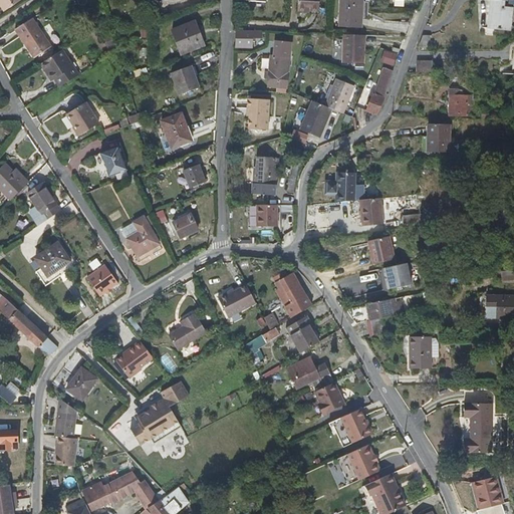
[(21,0),(0,0),(0,5),(4,11),(21,0)]
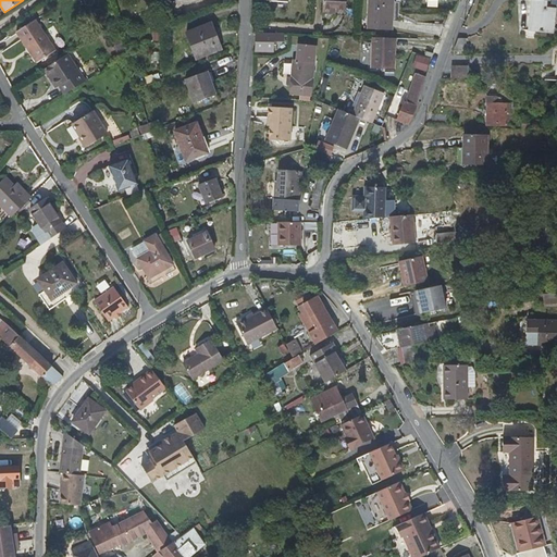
[(323,0),(323,11),(336,12),(346,12),(346,0),(323,0)]
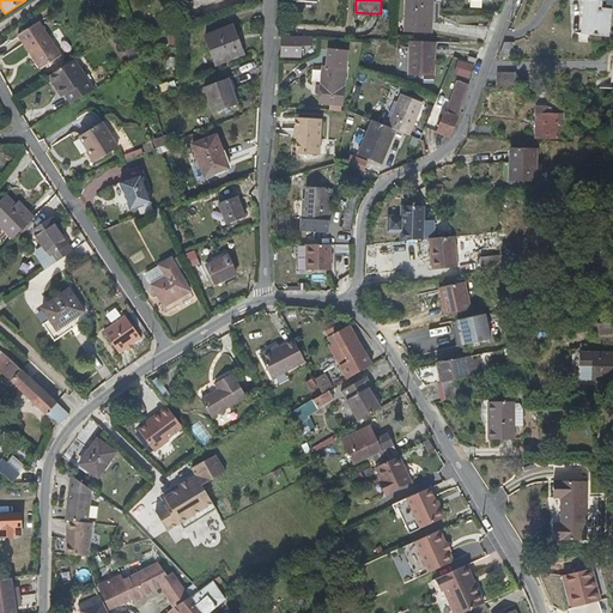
[(432,0),(406,0),(405,31),(432,32),(432,0)]
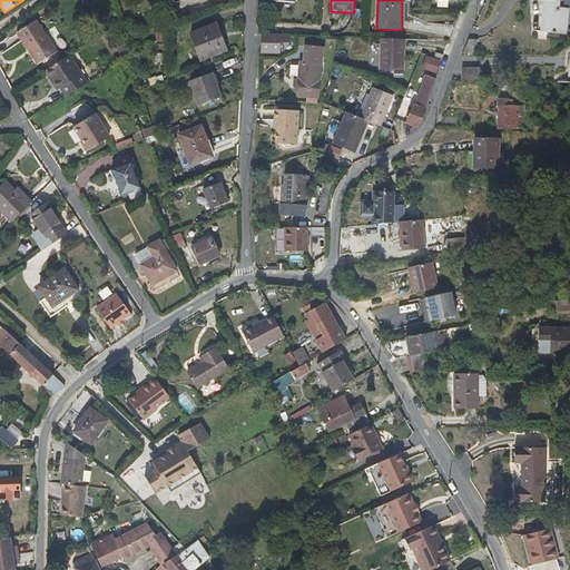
[(563,0),(548,0),(546,31),(566,32),(568,8),(563,8),(563,0)]
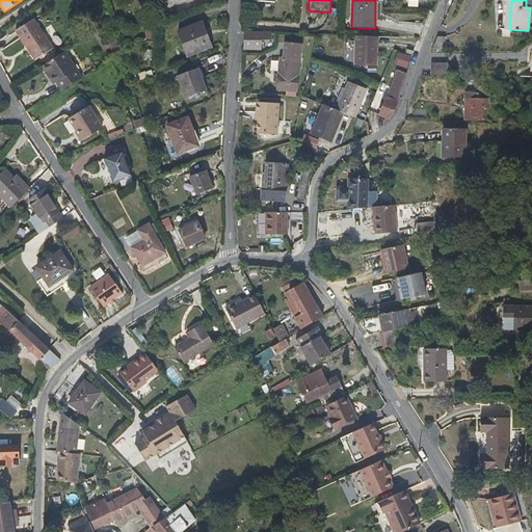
[(28,45),(37,58),(53,48),(34,20),(16,31),(25,46),(28,45)]
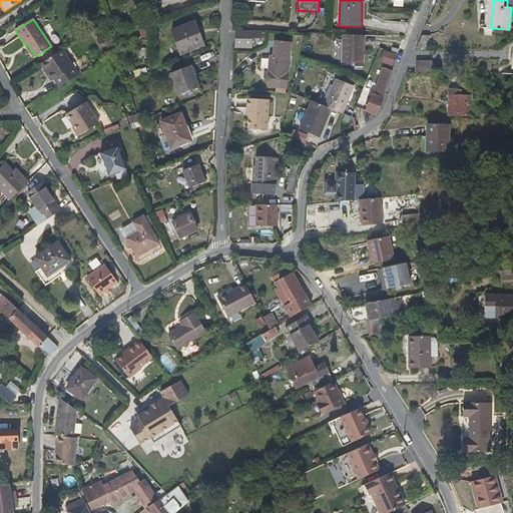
[(195,23),(172,31),(181,53),(204,44),(195,23)]
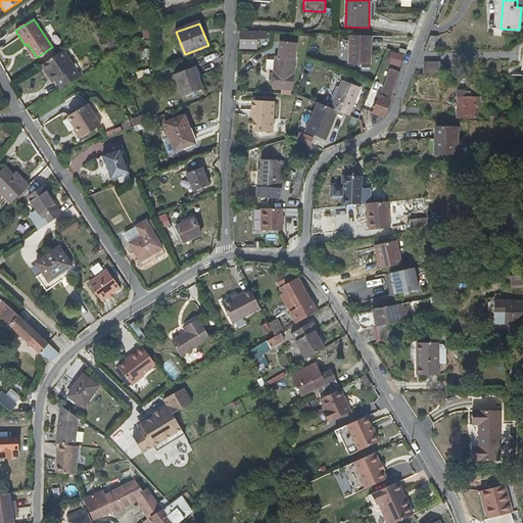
[(255,42),(255,32),(241,31),(240,42),(255,42)]
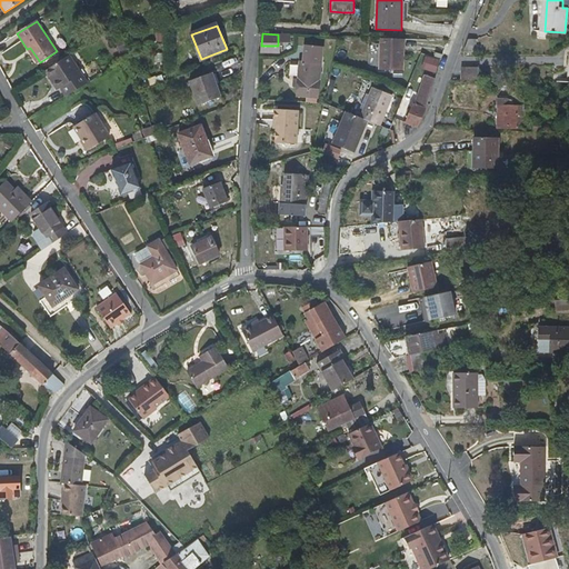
[(402,70),(403,39),(381,39),(380,69),(402,70)]
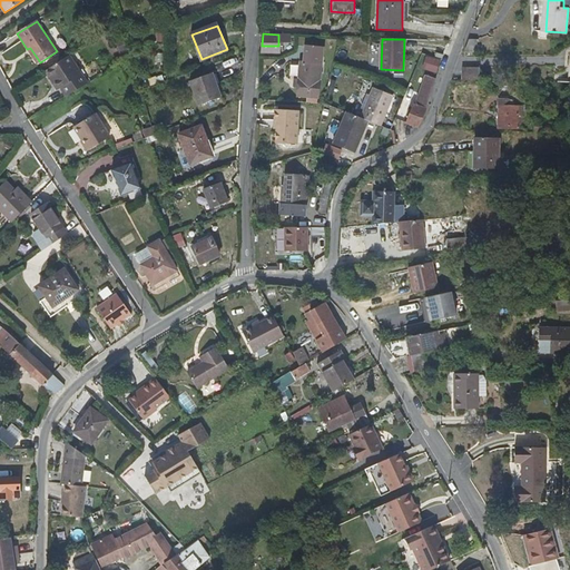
[(478,39),(470,39),(464,52),(477,52),(478,39)]
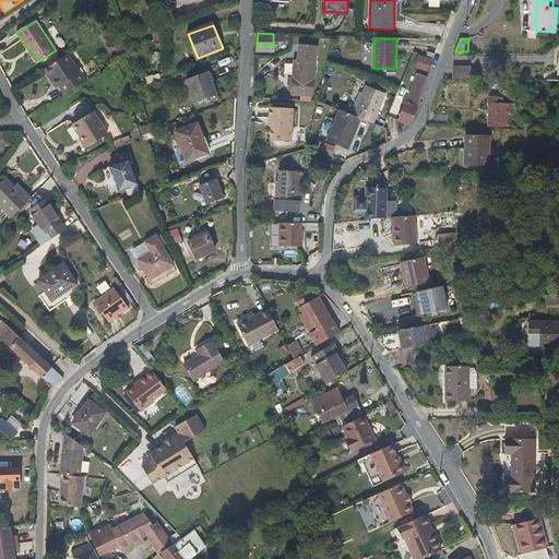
[(36,63),(39,61),(30,47),(26,48),(36,63)]
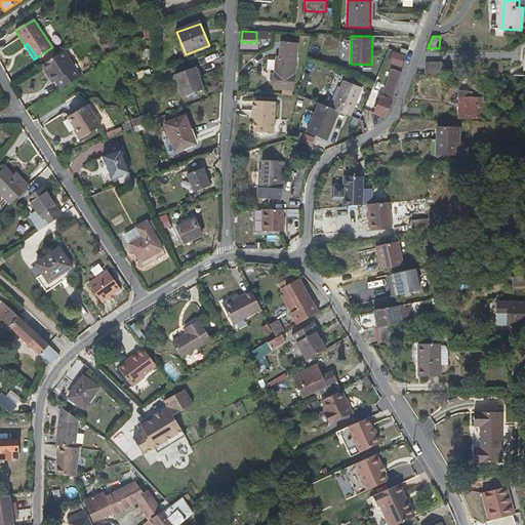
[(281,57),(294,57),(294,44),(281,44),(281,57)]
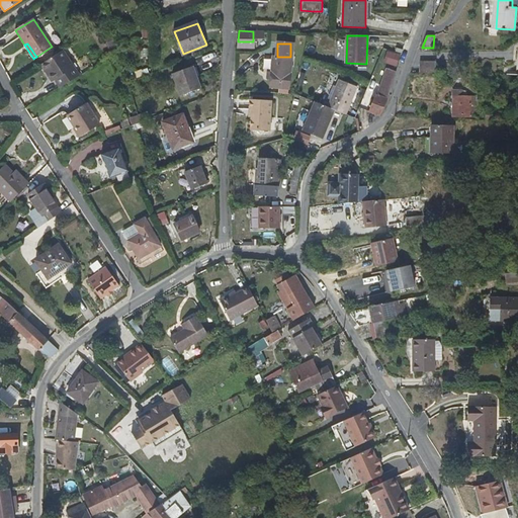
[(69,46),(40,65),(53,82),(55,80),(60,88),(71,81),(80,76),(67,56),(74,52),(69,46)]
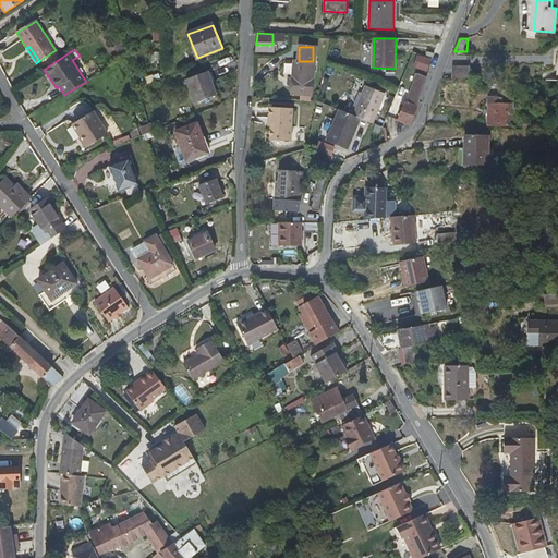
[(414,56),(413,69),(427,71),(428,57),(414,56)]
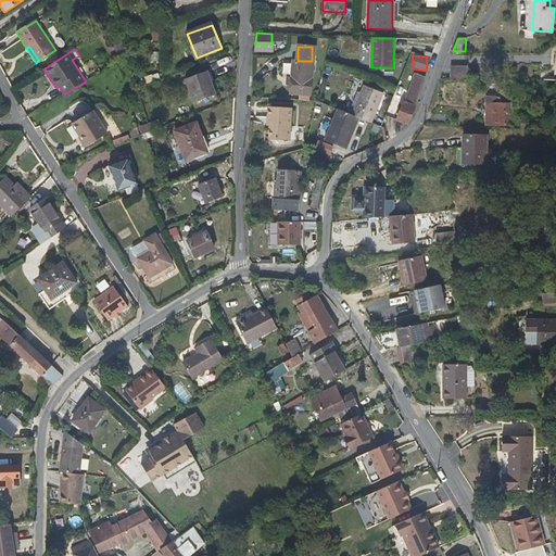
[(291,93),(311,96),(314,62),(294,61),(291,93)]
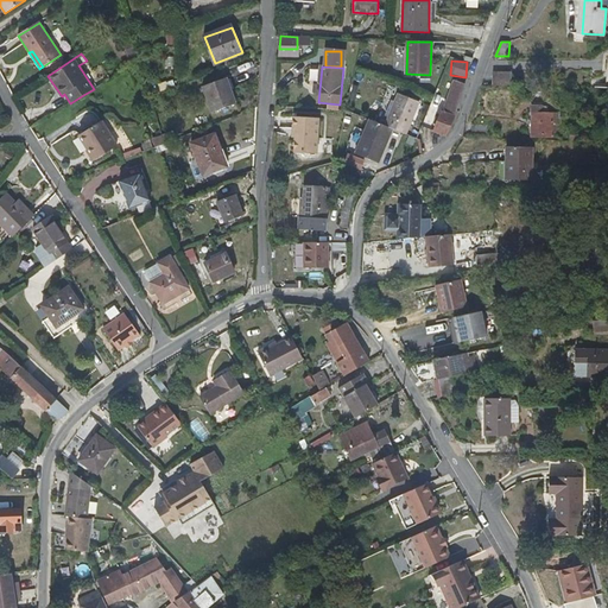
[(496,73),(496,87),(512,87),(512,73),(496,73)]
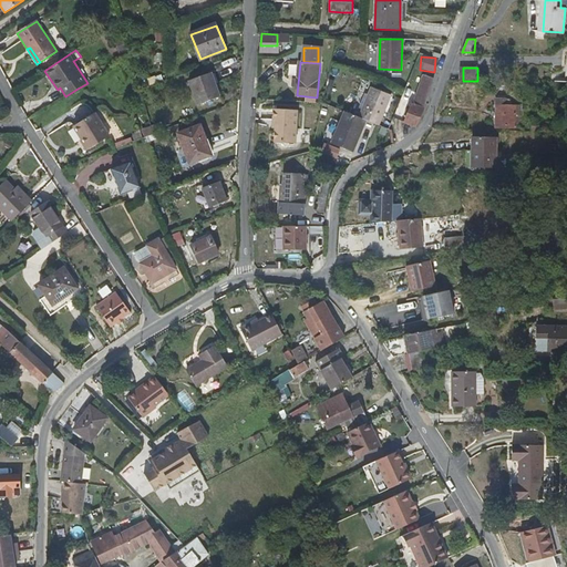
[(219,94),(212,73),(189,82),(197,103),(219,94)]
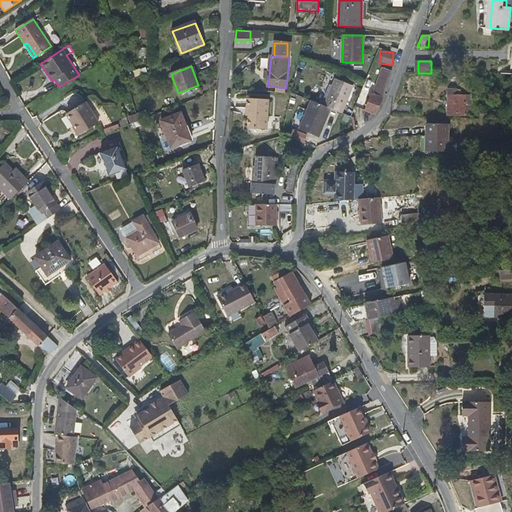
[(146,68),(133,71),(135,77),(147,74),(146,68)]
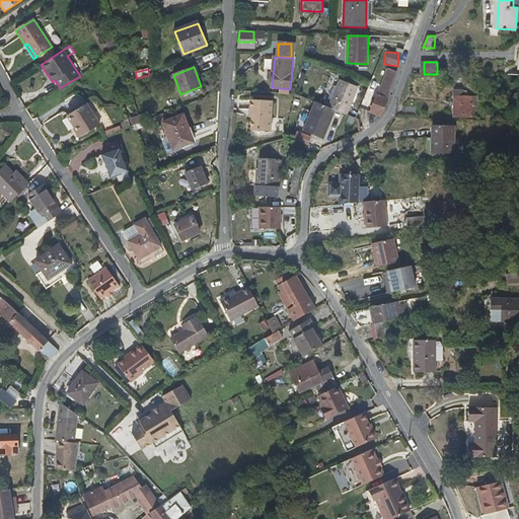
[(370,113),(381,117),(387,103),(388,99),(398,72),(389,69),(379,96),(377,95),(370,113)]
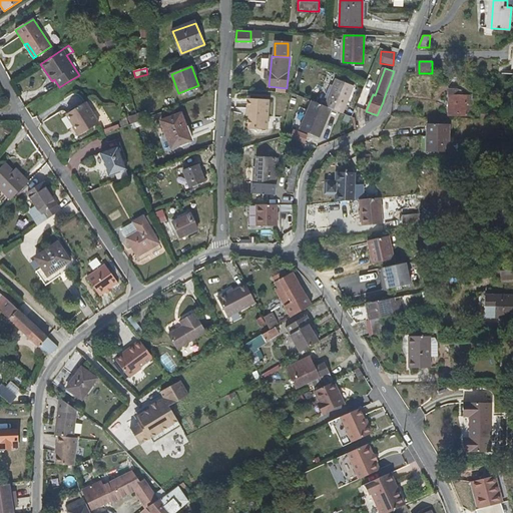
[(331,108),(343,112),(354,86),(337,78),(325,105),(331,108)]
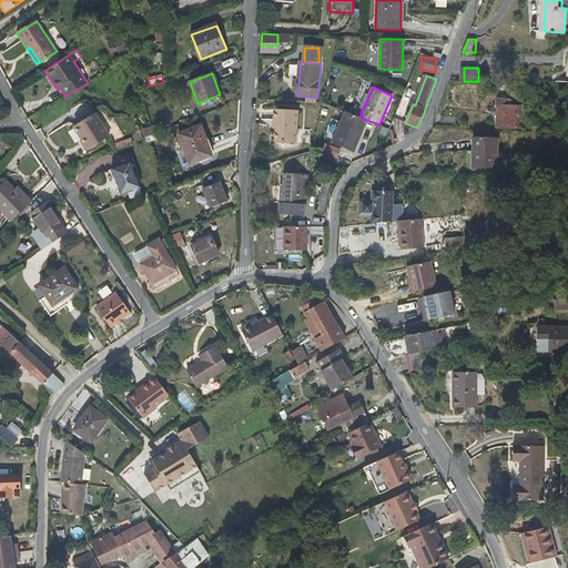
[(507,107),(507,100),(498,100),(498,127),(520,128),(521,107),(507,107)]
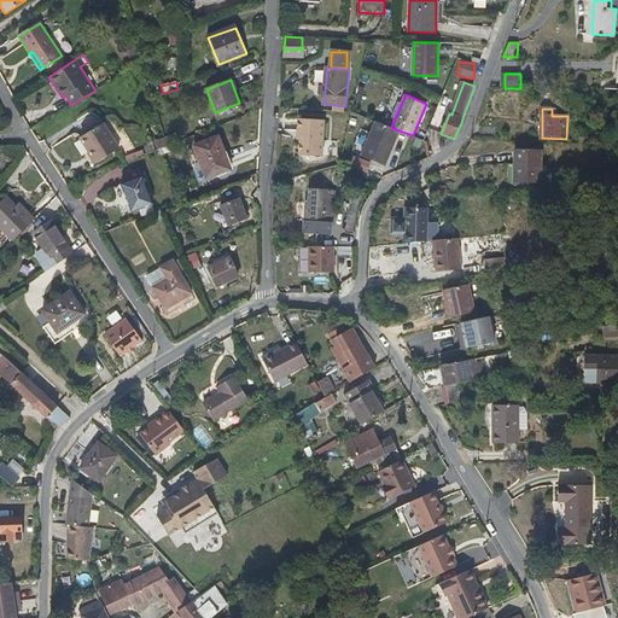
[(73,123),(81,136),(100,124),(93,111),(73,123)]
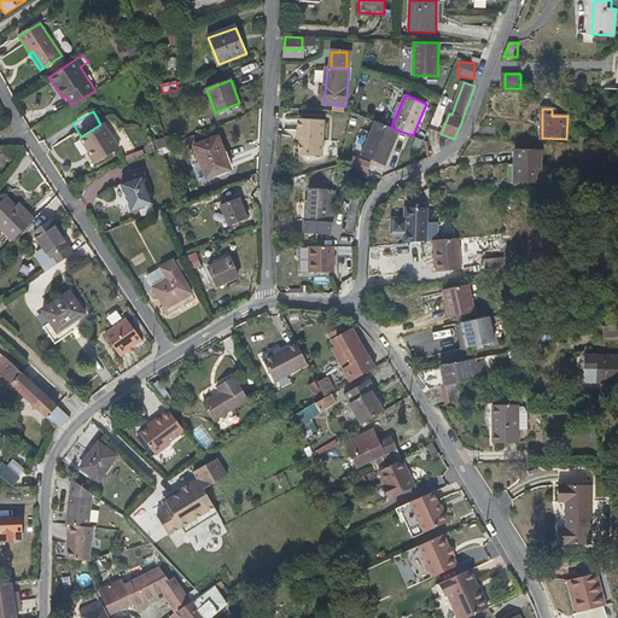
[(297,117),(297,135),(299,135),(299,138),(299,152),(322,153),(324,118),(297,117)]
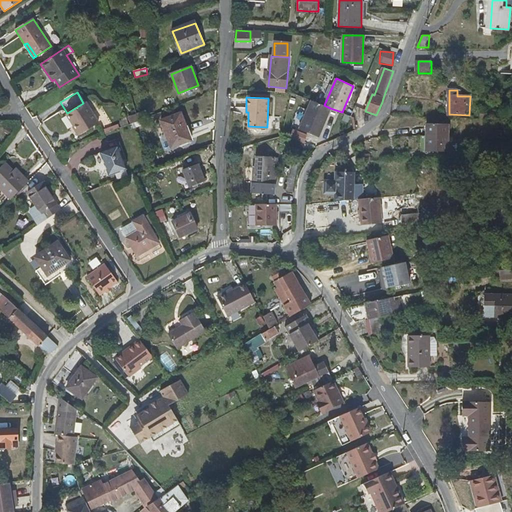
[(324,105),(311,100),(300,129),(319,136),(330,108),(324,105)]
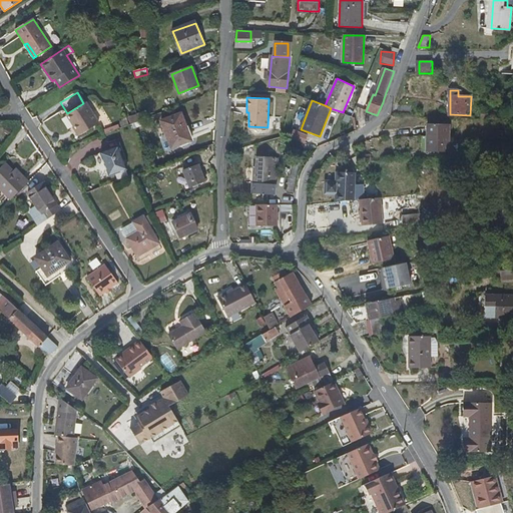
[(99,122),(86,102),(67,114),(80,135),(99,122)]
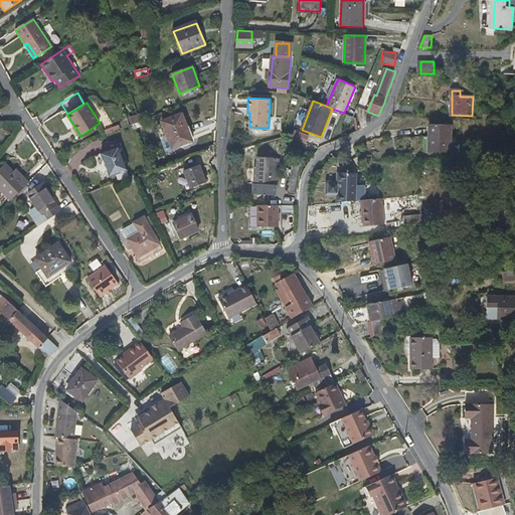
[(138,116),(140,122),(147,119),(145,112),(138,115),(138,116)]
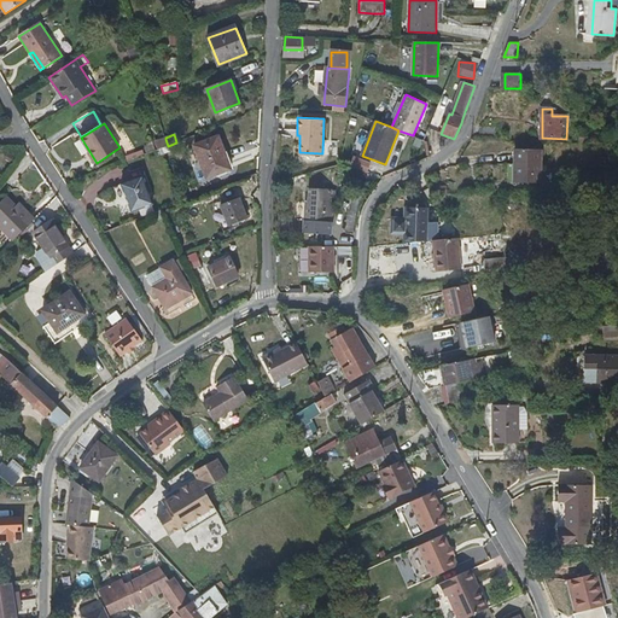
[(229,167),(217,138),(194,146),(196,149),(188,151),(193,163),(199,161),(207,176),(229,167)]
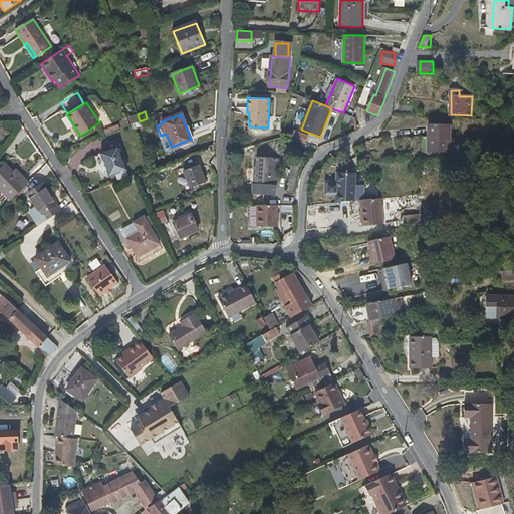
[(449,151),(450,124),(430,124),(430,139),(415,139),(416,151),(449,151)]
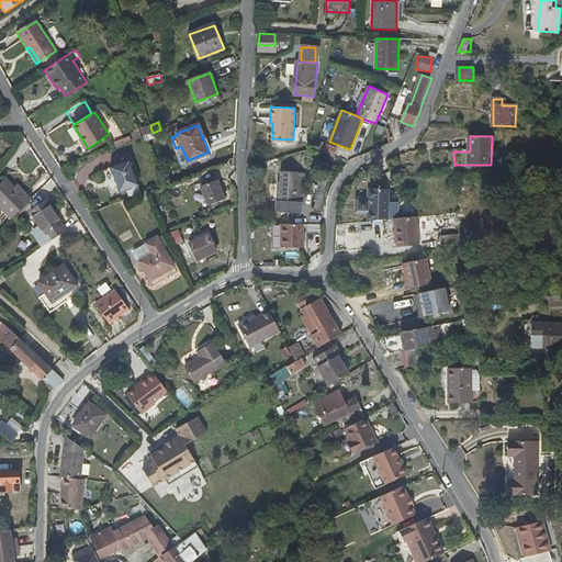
[(337,169),(345,160),(335,157),(332,167),(337,169)]
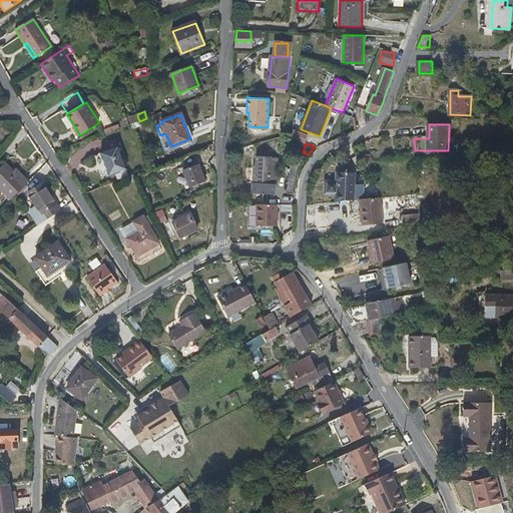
[(125,168),(117,148),(102,154),(109,174),(125,168)]
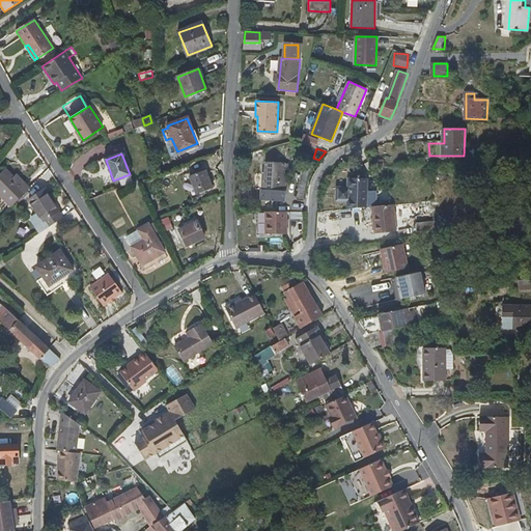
[(263,173),(262,190),(279,191),(280,184),(284,184),(285,173),(283,173),(284,164),(266,163),(266,173),(263,173)]
